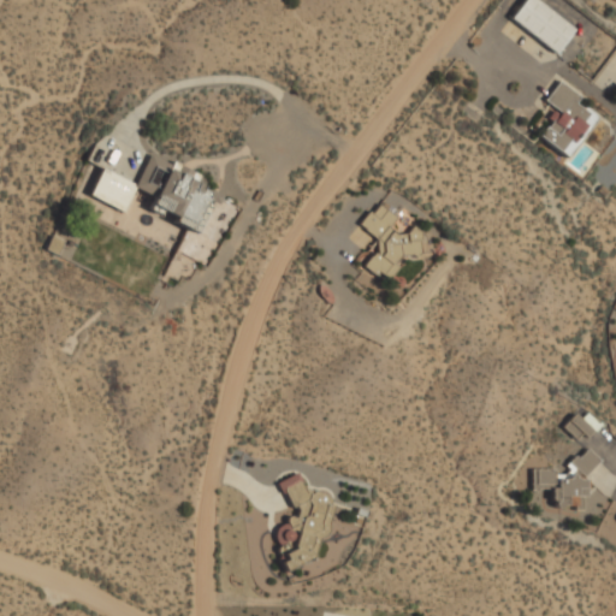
[(575,28),(535,0),(523,0),(510,21),(556,53),(575,28)]
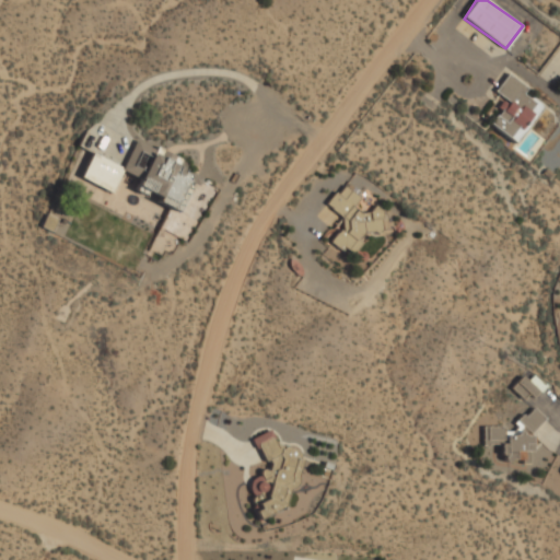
[(494,92),(505,101),(489,124),(515,143),(544,106),(525,92),(528,89),(509,73),(494,92)]
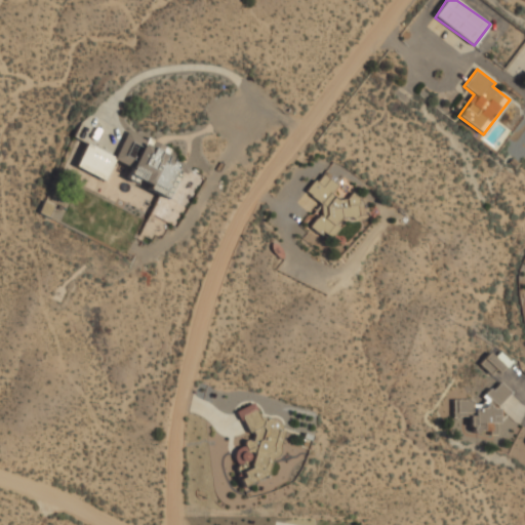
[(160,191),(151,216),(174,226),(180,209),(169,205),(185,164),(168,158),(171,149),(126,132),(117,157),(84,146),(76,168),(107,179),(113,161),(132,168),(128,179),(160,191)]
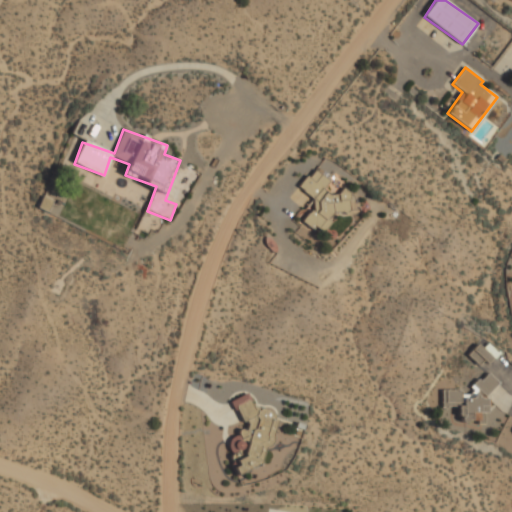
[(302,219),(320,235),(339,213),(342,216),(356,200),(343,188),(336,196),(325,187),(330,182),(314,169),(298,187),(317,203),(302,219)]
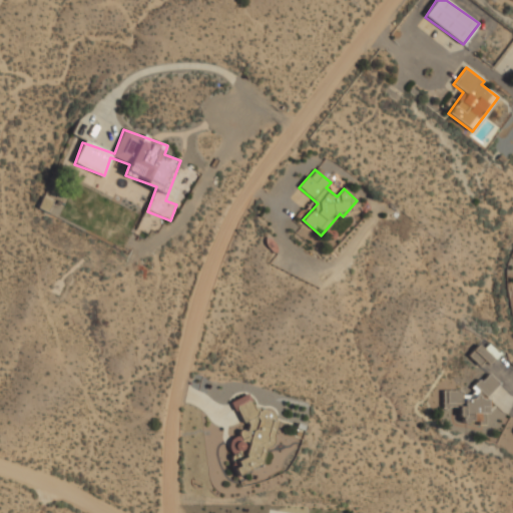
[(489,425),(490,379),(473,379),(473,398),(462,398),(462,391),(444,391),(443,409),(460,409),(460,424),(489,425)]
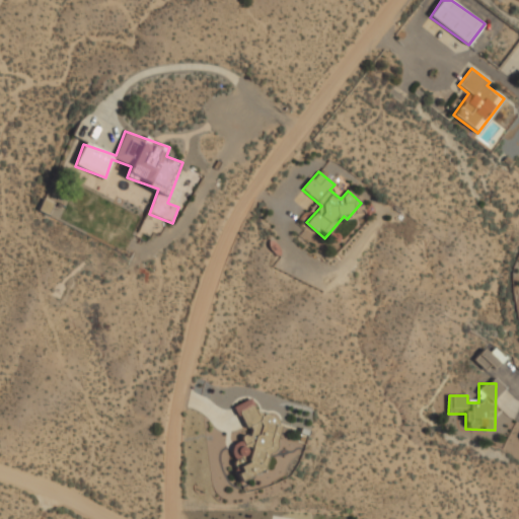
[(269,413),(261,417),(250,398),(235,408),(250,434),(227,447),(240,470),(235,473),(241,484),(271,466),(265,455),(286,443),(269,413)]
